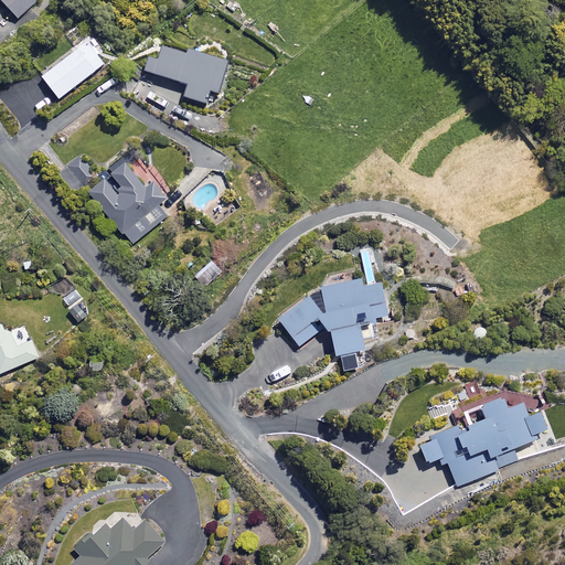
[(0,0),(18,19),(36,0),(0,0)]
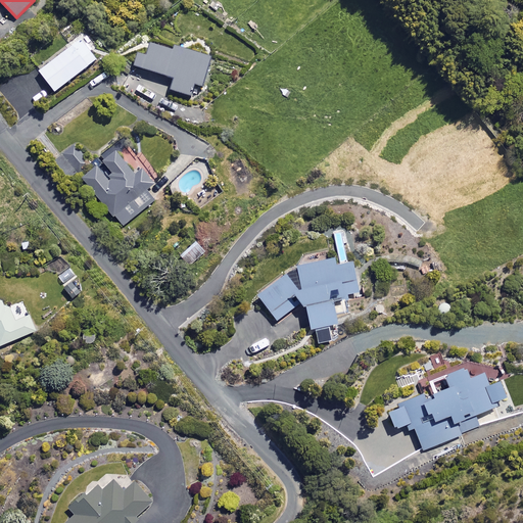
[(96,58),(80,38),(38,70),(54,91),(96,58)]
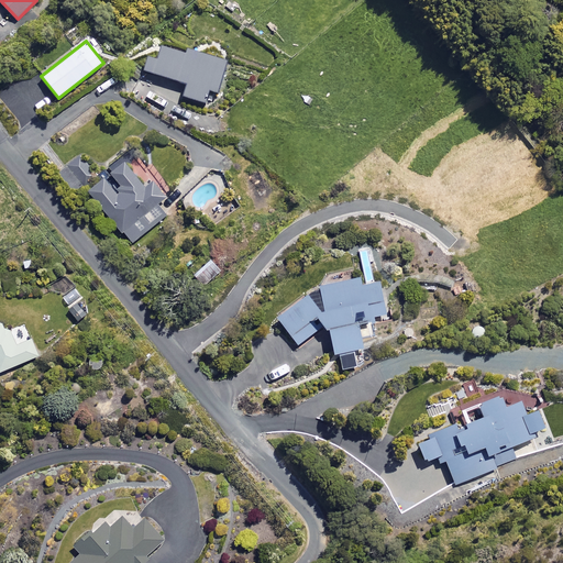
[(224,59),(159,44),(156,58),(146,56),(142,70),(186,80),(183,96),(205,101),(208,89),(217,91),(224,59)]
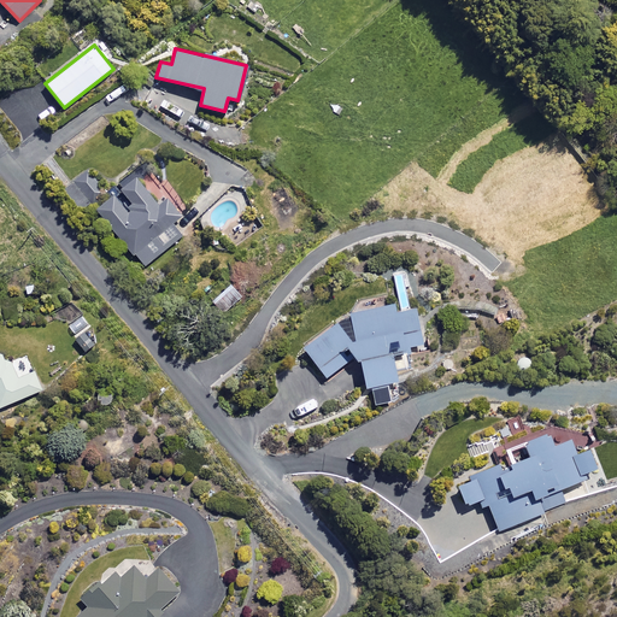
[(125,206),(113,193),(107,198),(88,172),(75,183),(134,256),(135,254),(145,266),(182,235),(172,224),(182,216),(168,198),(159,204),(135,175),(119,187),(131,201),(125,206)]
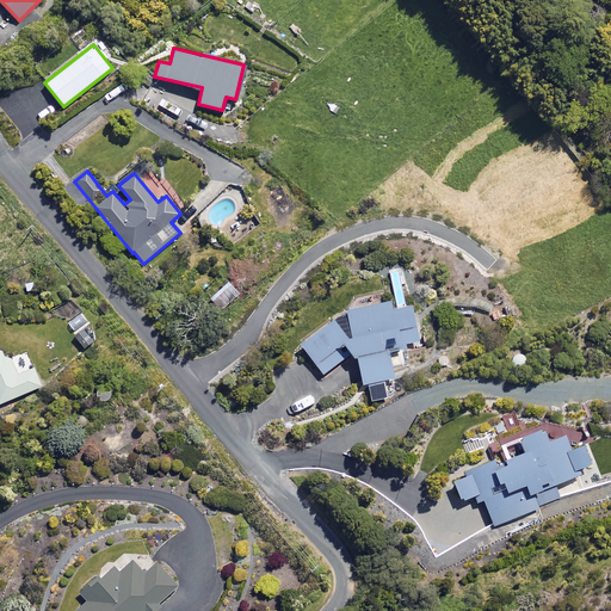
[(240,291),(229,279),(208,298),(218,310),(240,291)]
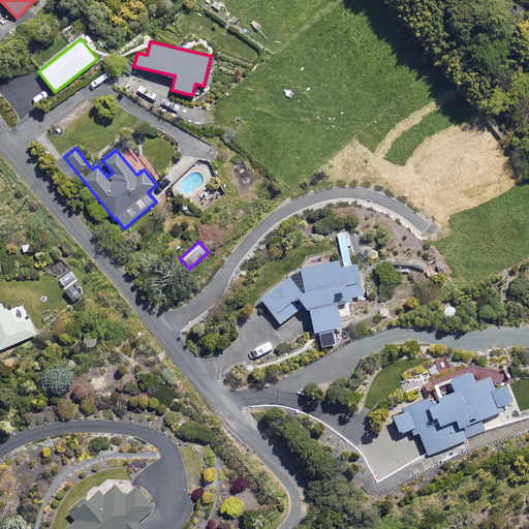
[(339,325),(335,304),(352,301),(351,299),(363,296),(356,265),(341,268),(340,260),(301,268),(259,296),(279,323),(301,309),(308,307),(313,332),(318,331),(321,347),(334,344),(331,328),(339,325)]
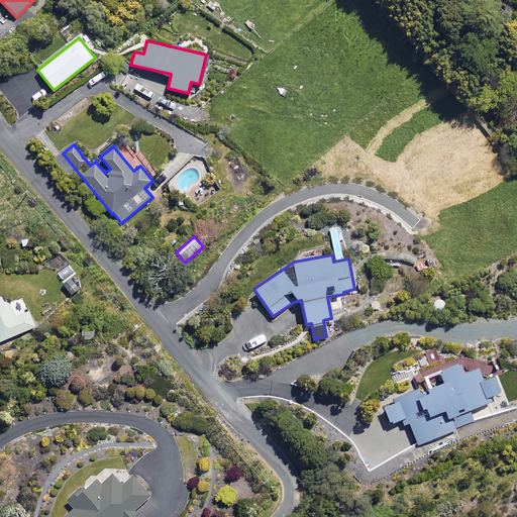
[(76,274),(70,265),(57,274),(73,297),(81,291),(71,277),(76,274)]
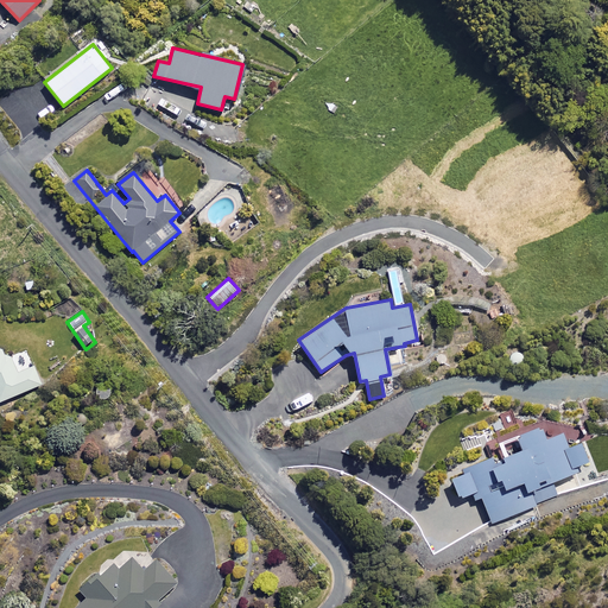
[(6,358),(2,349),(0,348),(0,401),(42,385),(33,365),(17,372),(10,355),(6,358)]
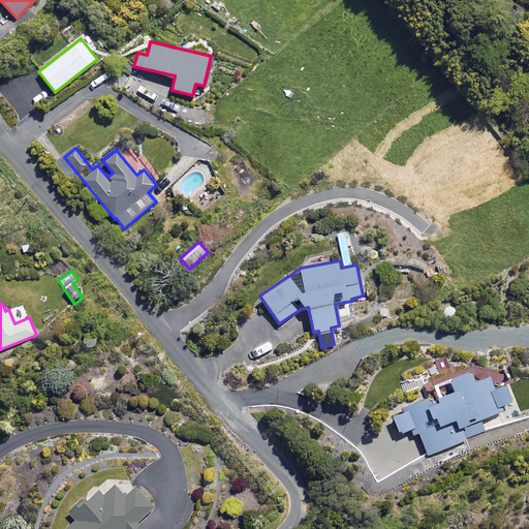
[(472,381),(467,369),(432,383),(435,392),(390,411),(399,432),(410,428),(413,435),(417,433),(428,456),(485,431),(479,419),(500,410),(498,405),(511,400),(504,383),(493,387),(487,375),(472,381)]
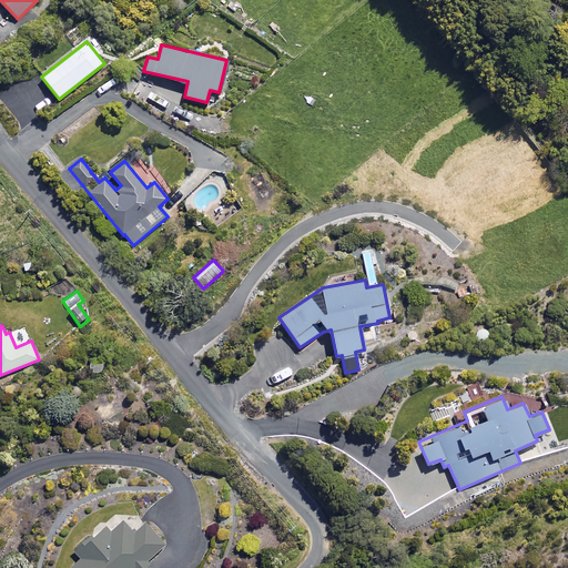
[(133,531),(123,519),(110,530),(104,524),(74,550),(80,557),(68,567),(143,567),(150,564),(146,560),(165,544),(145,521),(133,531)]
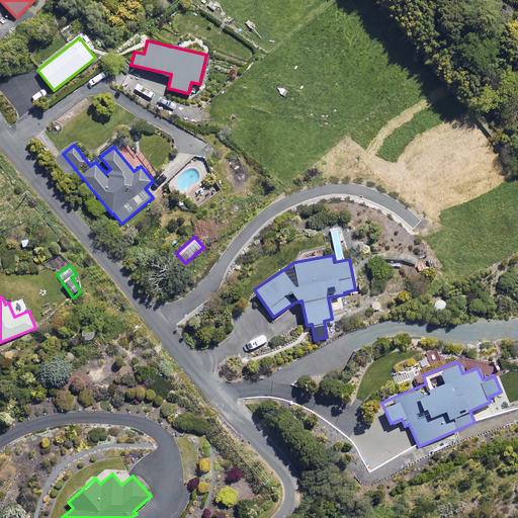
All buildings are outlined.
